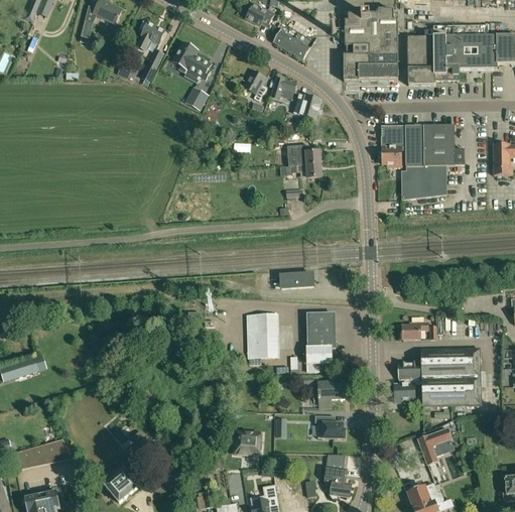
[(31,20),(39,0),(30,0),(23,17),(31,20)]
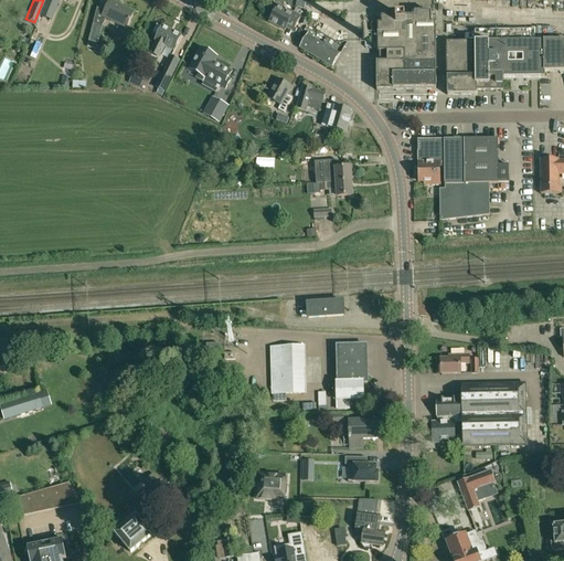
[(46,0),(42,11),(46,13),(52,2),(49,0),(46,0)]
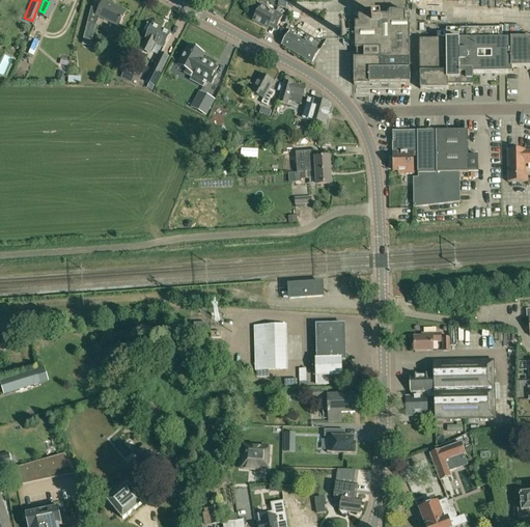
[(82,34),(81,39),(89,42),(90,36),(94,21),(99,14),(117,23),(124,7),(111,0),(101,0),(95,10),(89,9),(86,19),(82,34)]
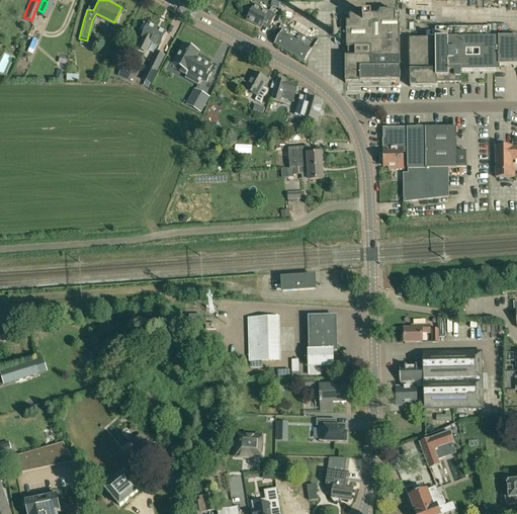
[(357,0),(359,9),(366,8),(364,0),(357,0)]
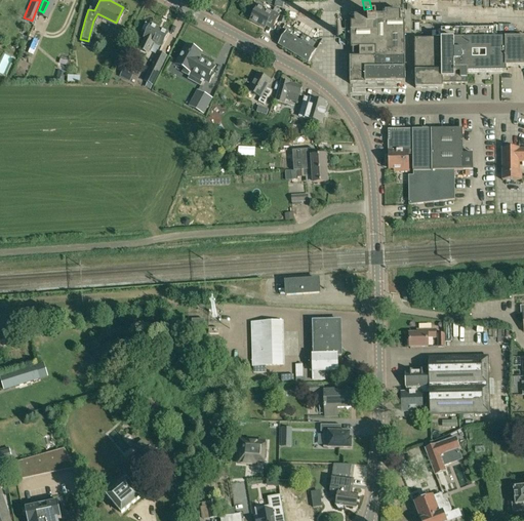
[(271,22),(279,7),(274,4),(272,8),(264,4),(263,5),(256,2),(249,16),(264,25),(267,18),(271,22)]
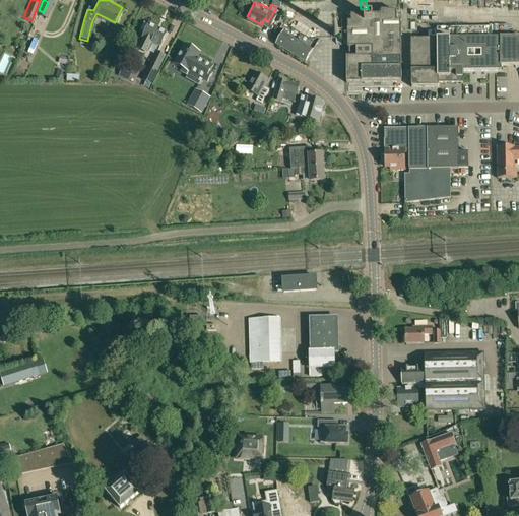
[(412,21),(411,3),(404,4),(404,21),(412,21)]
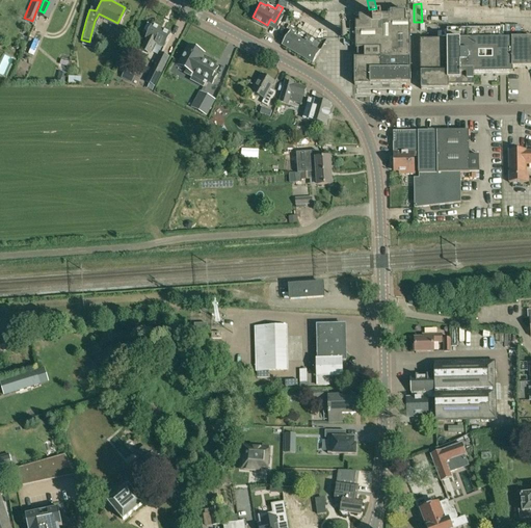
[(288,21),(289,18),(292,8),(286,6),(282,19),(288,21)]
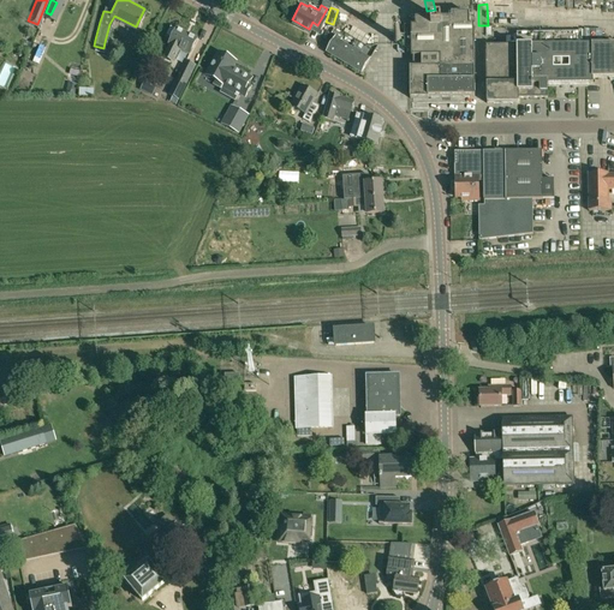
[(415,22),(407,22),(403,22),(403,33),(404,43),(410,42),(410,47),(410,53),(412,53),(412,64),(409,64),(409,94),(427,94),(427,93),(474,93),(472,21),(468,21),(468,11),(466,10),(451,10),(451,15),(415,15),(415,22)]
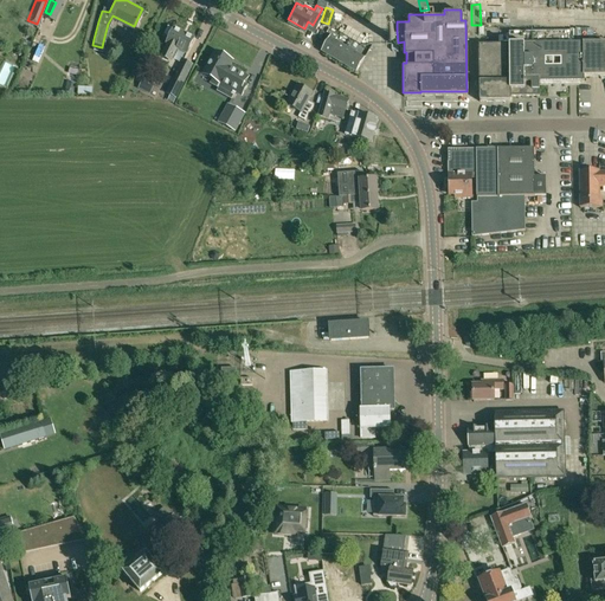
[(193,33),(173,24),(172,25),(167,23),(163,30),(168,33),(165,39),(166,39),(160,51),(168,55),(173,44),(185,50),(193,33)]
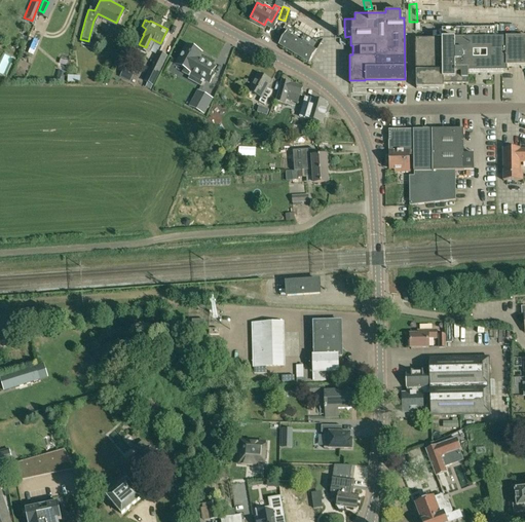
[(278,41),(293,49),(300,38),(290,32),(291,30),(286,27),(284,29),(285,30),(278,41)]
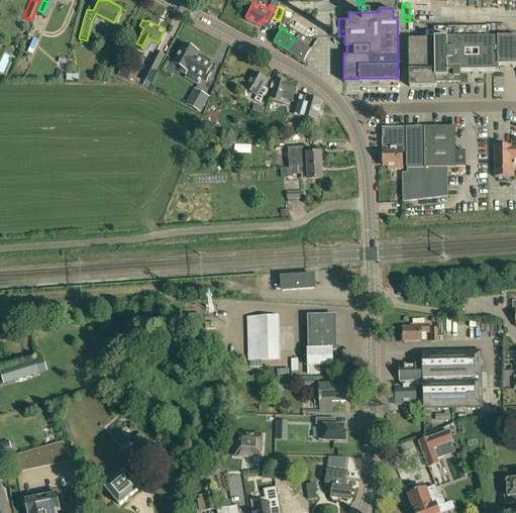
[(497,62),(515,62),(515,33),(434,34),(433,29),(424,29),(425,34),(407,34),(408,83),(434,83),(434,79),(458,79),(458,67),(497,67),(497,62)]
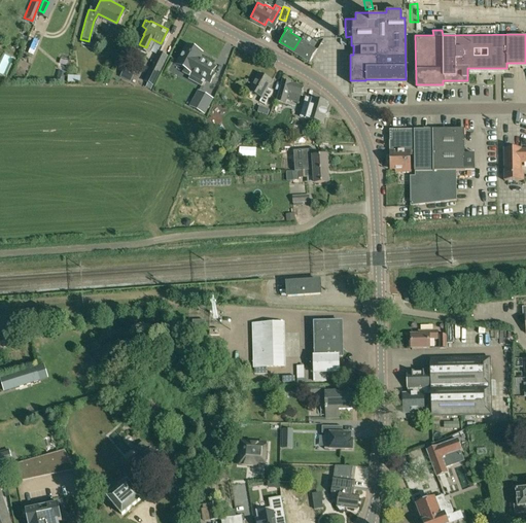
[(308,59),(313,50),(315,47),(313,46),(308,42),(309,41),(303,37),(302,39),(301,38),(293,49),(297,53),(308,59)]
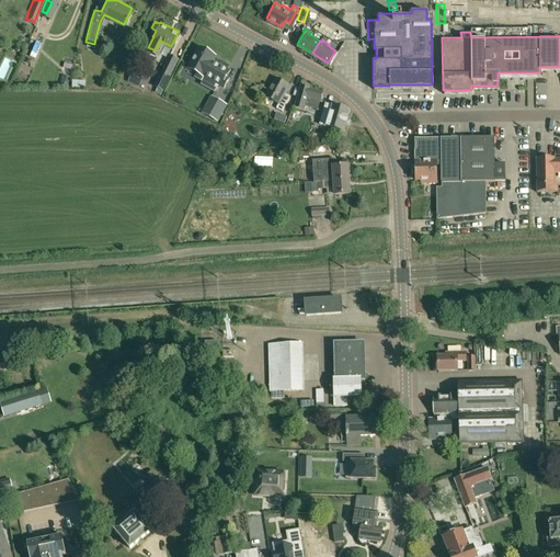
[(205,75),(223,84),(228,76),(225,75),(229,67),(207,56),(210,50),(198,44),(186,65),(196,70),(194,74),(203,78),(205,75)]
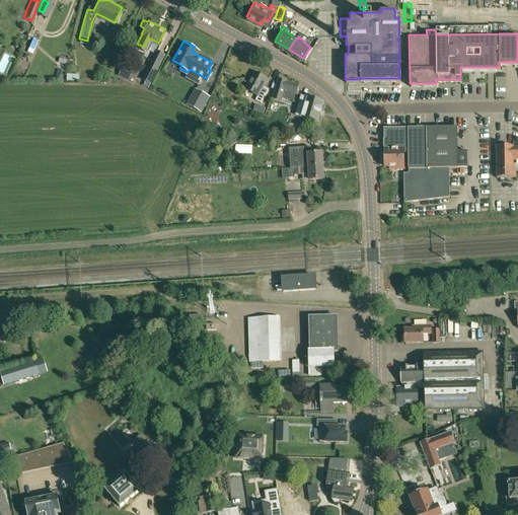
[(154,71),(156,67),(163,52),(155,48),(146,68),(154,71)]
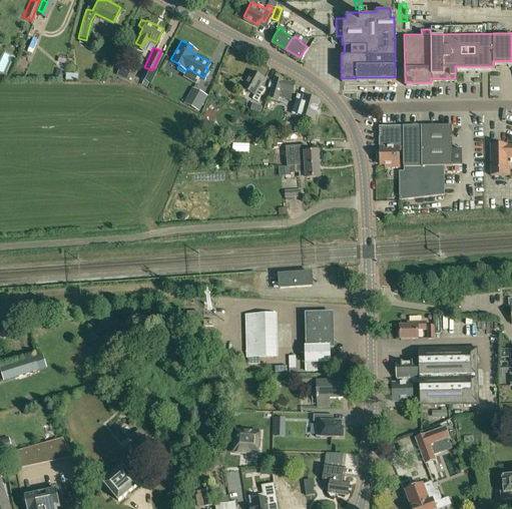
[(53,73),(60,75),(63,65),(56,63),(53,73)]
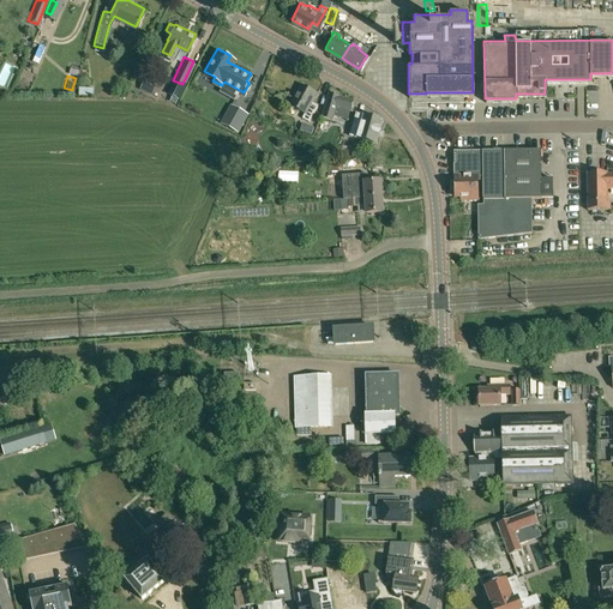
[(156,90),(157,80),(146,78),(145,88),(156,90)]
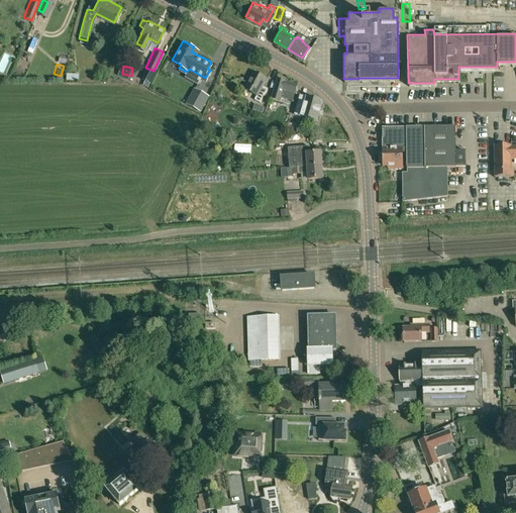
[(148,80),(153,71),(145,68),(141,76),(148,80)]
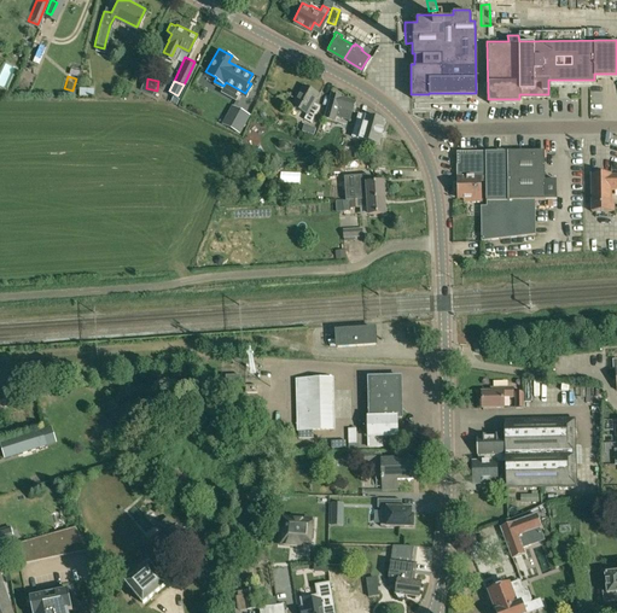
[(309,120),(319,103),(312,99),(316,91),(302,82),(298,89),(296,88),(289,101),(306,110),(303,116),(309,120)]
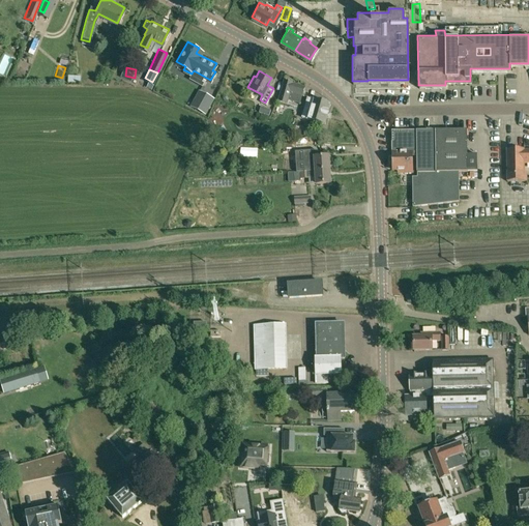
[(287,96),(299,100),(301,92),(303,84),(284,78),(277,97),(286,100),(287,96)]
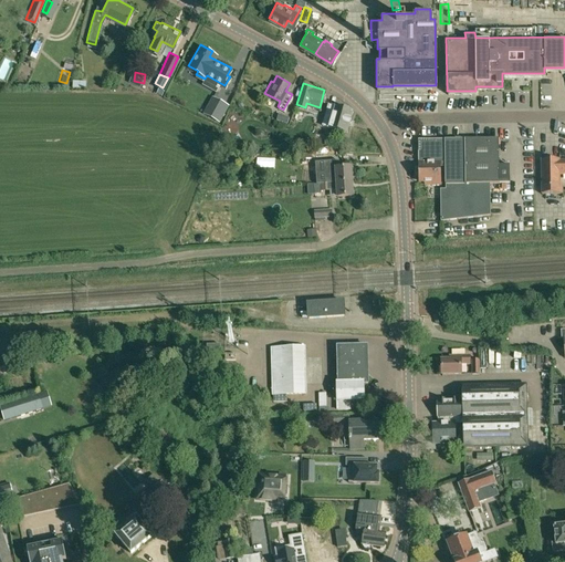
[(201,111),(219,120),(229,102),(210,92),(201,111)]
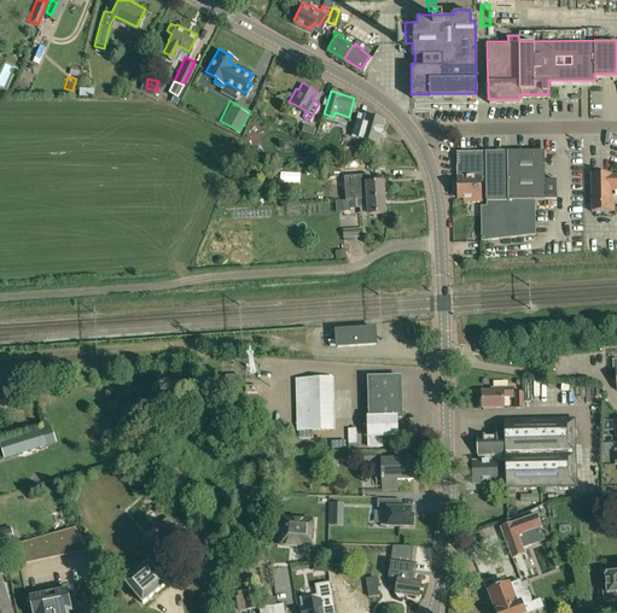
[(378,141),(384,118),(358,111),(351,133),(378,141)]
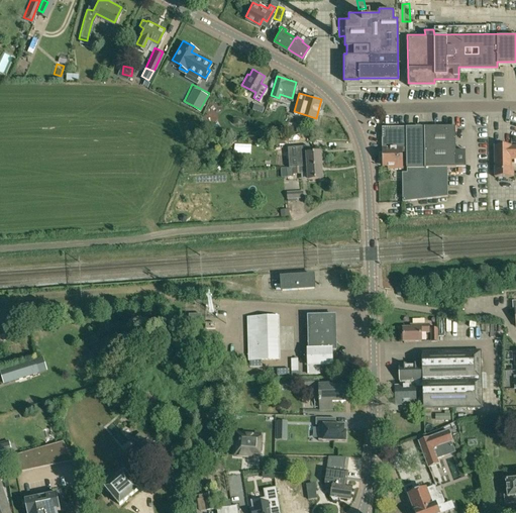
[(251,106),(262,110),(264,104),(253,101),(251,106)]
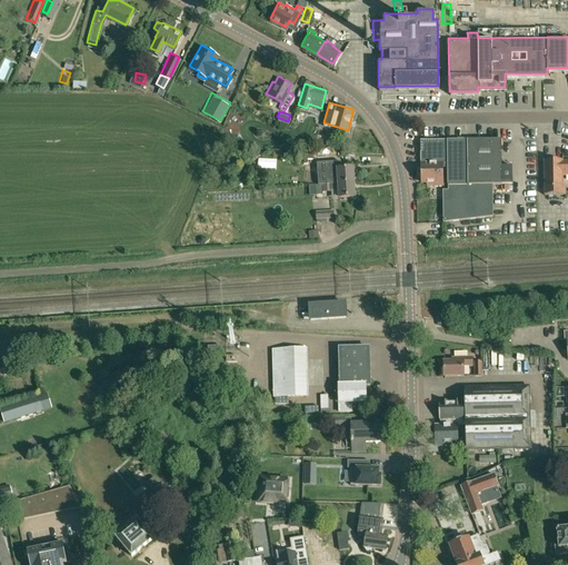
[(338,131),(335,137),(342,142),(346,137),(338,131)]
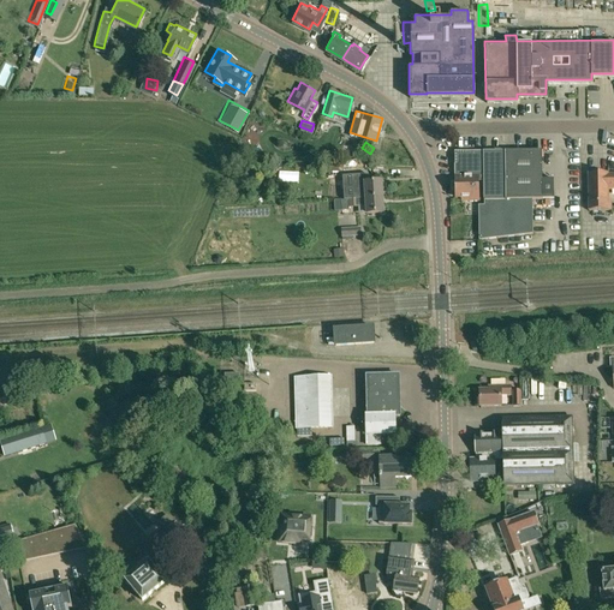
[(478,237),(498,234),(531,229),(531,201),(505,201),(505,196),(526,196),(526,195),(552,195),(552,175),(541,175),(540,147),(514,147),(453,148),(453,172),(454,172),(455,193),(468,193),(468,196),(477,196),(477,178),(482,177),(483,197),(483,202),(477,202),(478,237)]
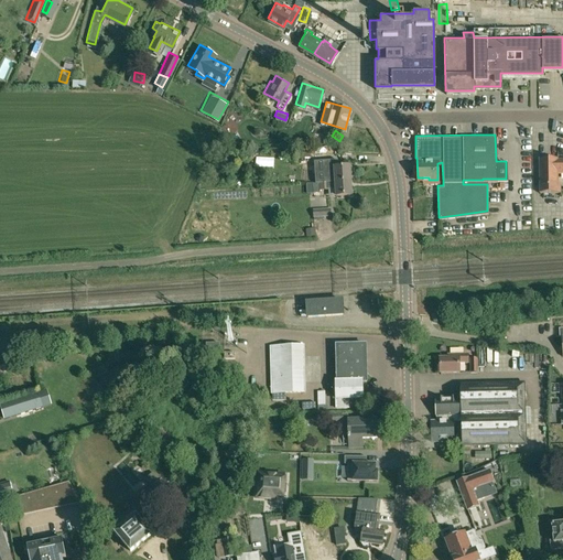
[(562,157),(556,158),(556,154),(539,155),(539,190),(559,190),(559,180),(556,180),(556,170),(562,170),(562,157)]
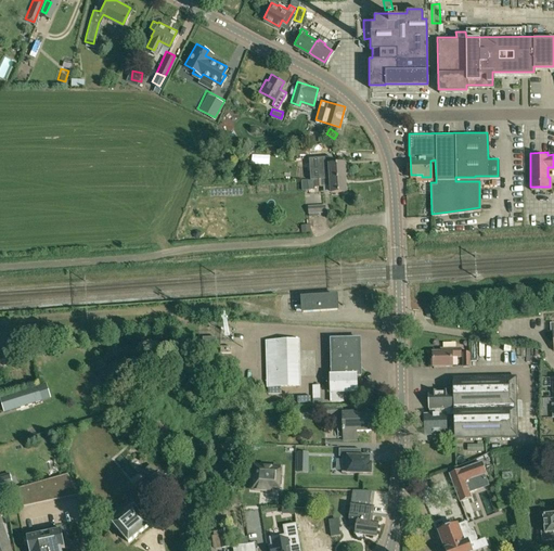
[(322,176),(329,176),(327,162),(332,161),(332,155),(308,156),(309,177),(322,176)]
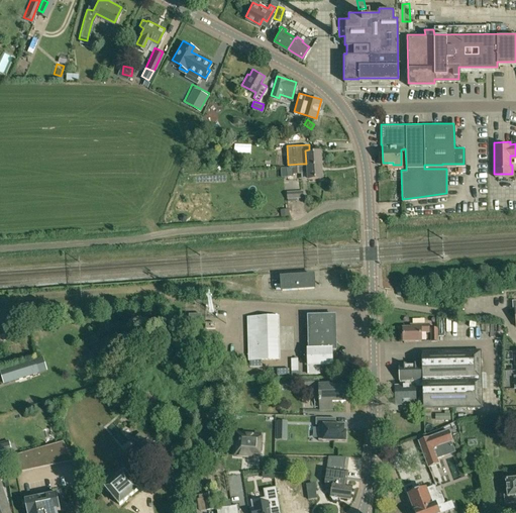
[(305,150),(306,164),(320,163),(319,149),(309,149),(305,150)]
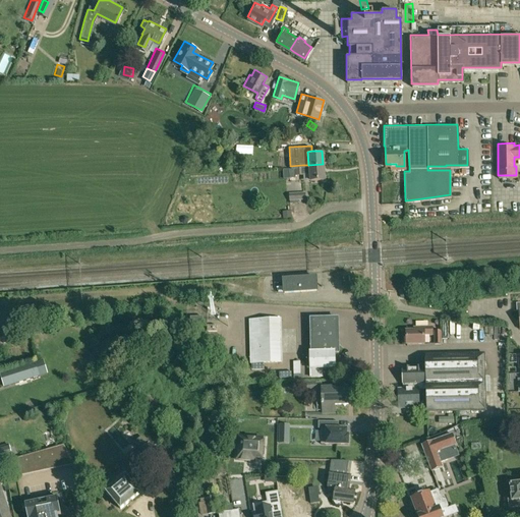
[(309,178),(324,177),(323,164),(308,165),(309,178)]
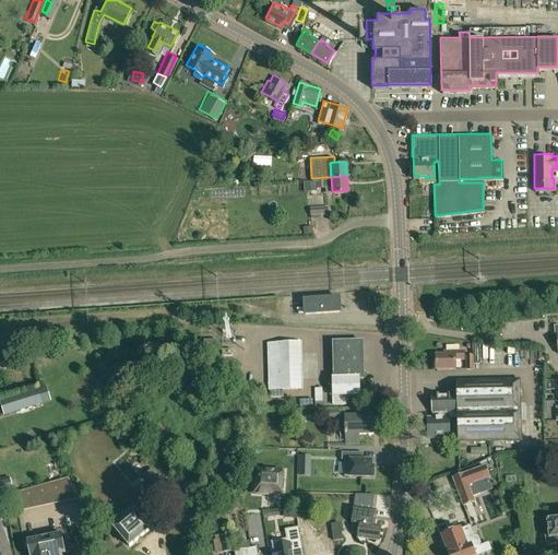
[(311,178),(309,178),(304,179),(304,189),(310,189),(309,184),(316,184),(316,185),(325,184),(324,177),(311,178)]
